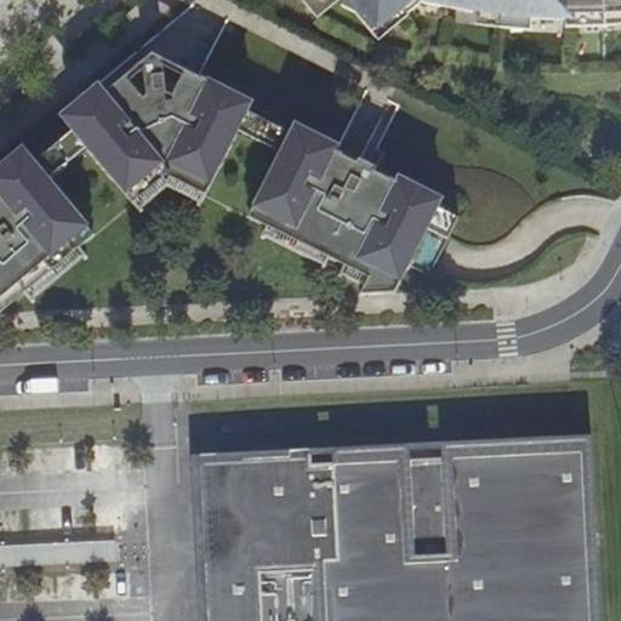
[(429,0),(493,12),(609,17),(620,15),(620,0),(303,0),(317,16),(335,0),(346,0),(375,35),(405,10),(398,0),(429,0)]
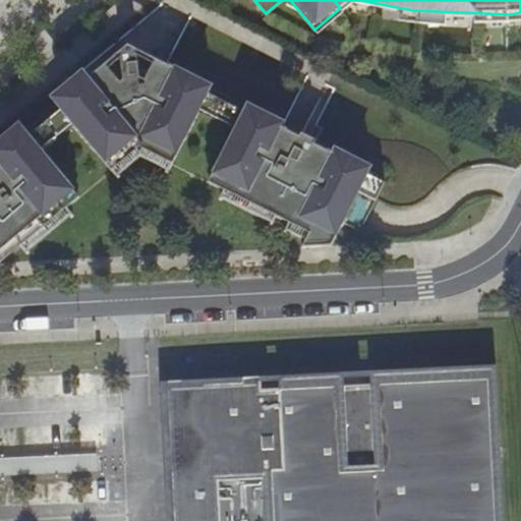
[(72,122),(112,169),(131,153),(127,148),(138,138),(153,146),(150,151),(172,162),(200,107),(209,91),(211,85),(128,44),(56,103),(60,108),(72,122)]
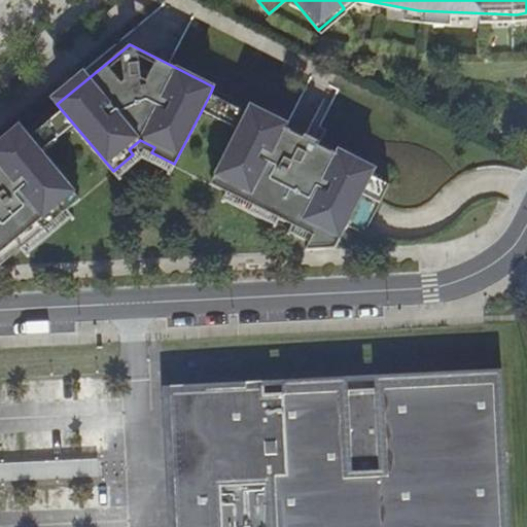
[(239,127),(247,110),(211,92),(203,108),(239,127)]
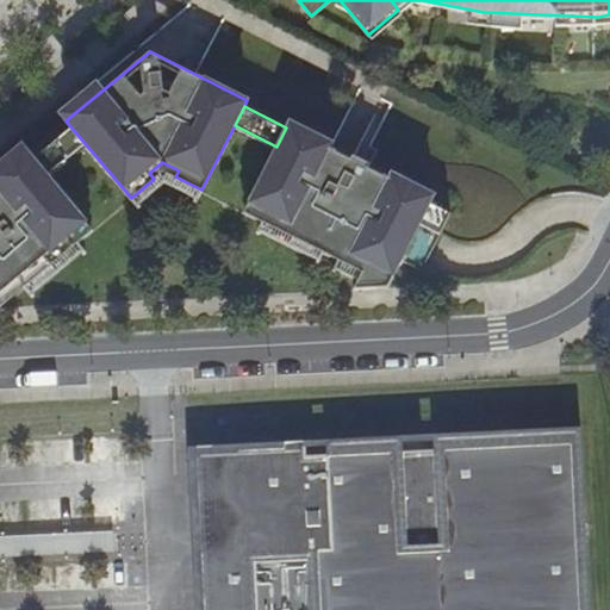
[(434,194),(288,122),(286,128),(277,147),(243,211),(262,219),(271,224),(274,218),(318,240),(315,247),(322,250),(338,259),(341,259),(344,253),(366,265),(359,279),(354,287),(387,286),(421,219),(430,200),(434,194)]
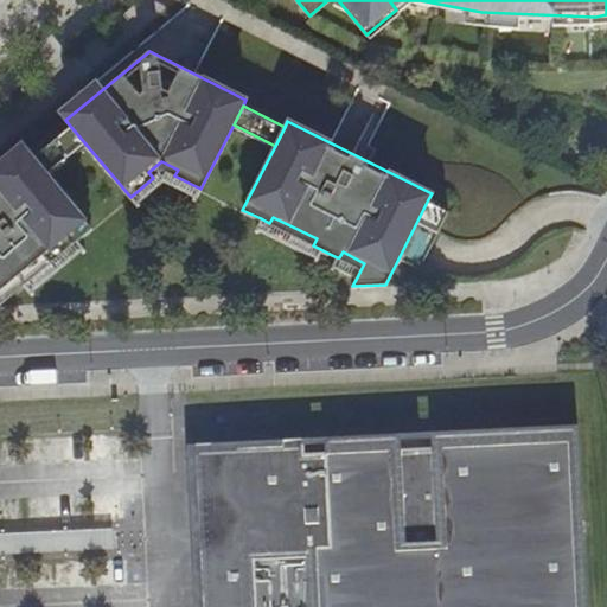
[(70,126),(33,157),(48,173),(84,142),(70,126)]
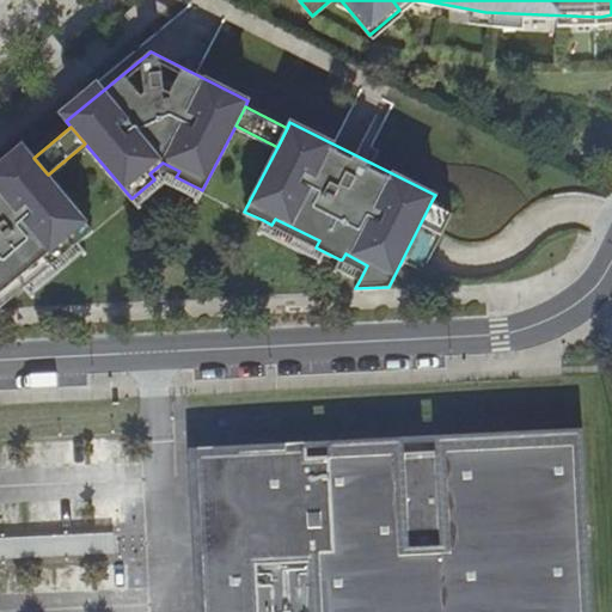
[(0,176),(0,306),(0,307),(0,306),(0,298),(20,282),(25,287),(53,264),(48,258),(66,243),(71,249),(93,230),(48,175),(34,158),(29,152),(0,176)]
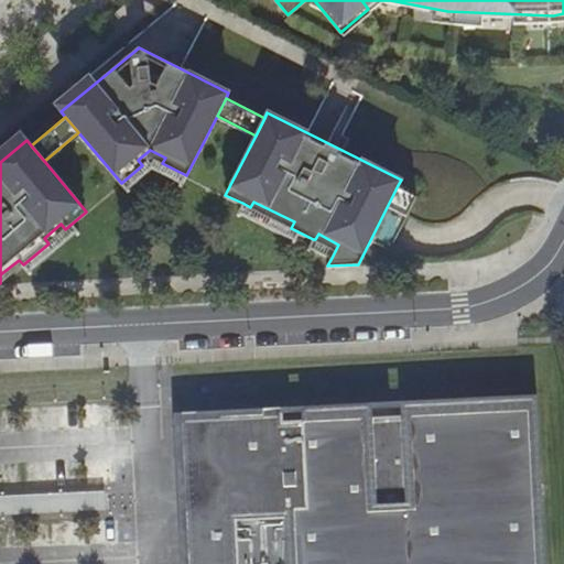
[(183,183),(186,175),(162,163),(165,158),(150,150),(138,160),(142,165),(121,183),(128,192),(152,166),(183,183)]
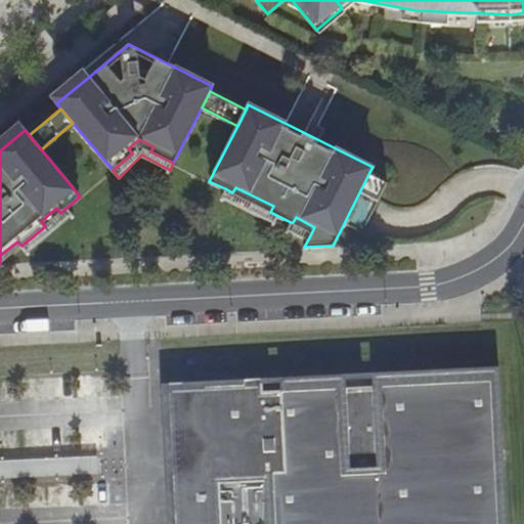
[(387,180),(369,172),(361,188),(379,197),(387,180)]
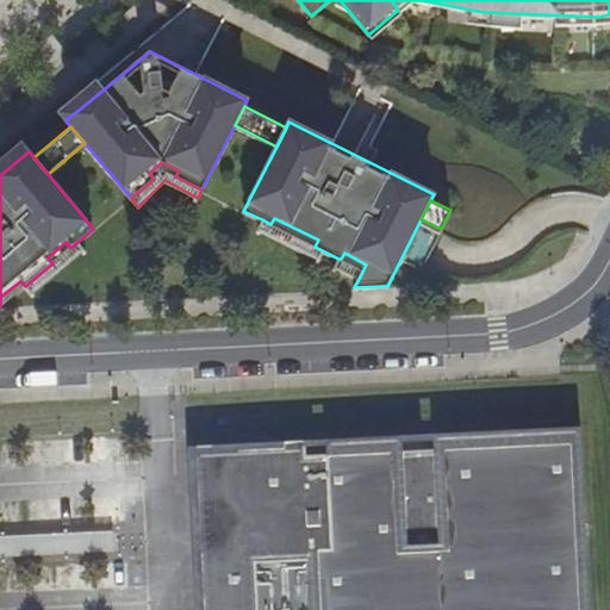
[(257,228),(317,257),(322,250),(315,247),(318,240),(274,218),(271,224),(262,219),(257,228)]
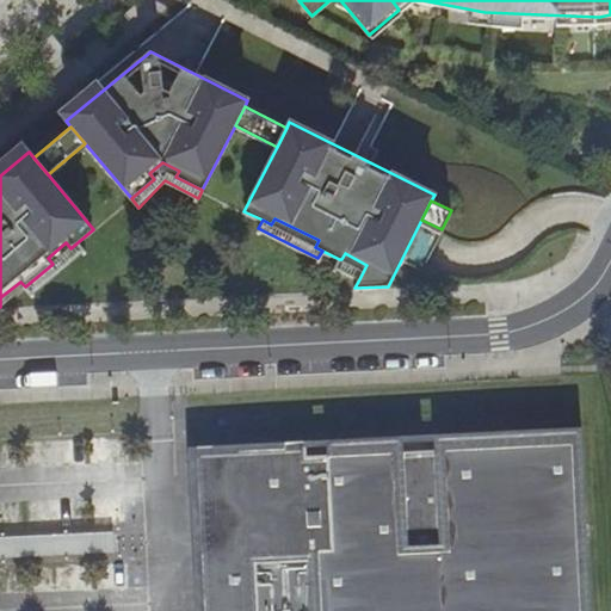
[(25,287),(31,294),(85,248),(79,242),(71,248),(66,242),(48,258),(53,264),(25,287)]
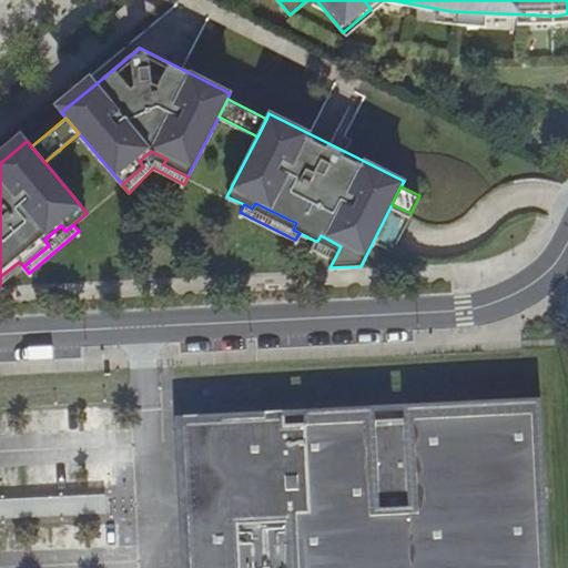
[(341,246),(321,235),(317,241),(315,241),(311,249),(334,260),(341,246)]
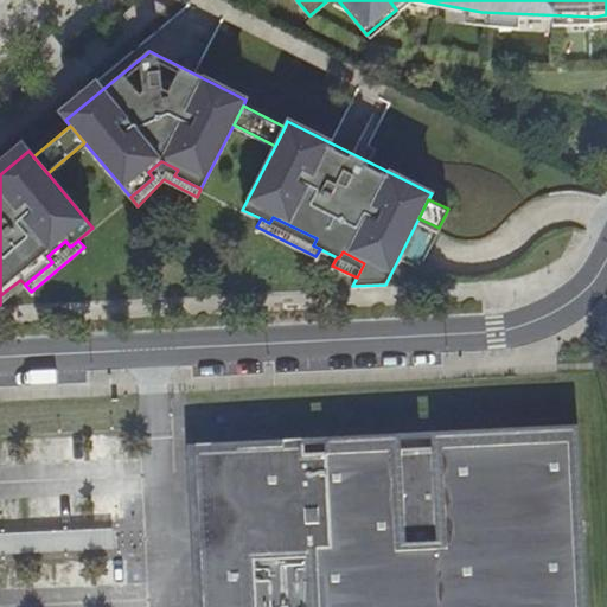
[(202,606),(590,606),(582,423),(426,430),(195,442),(199,535),(202,606)]
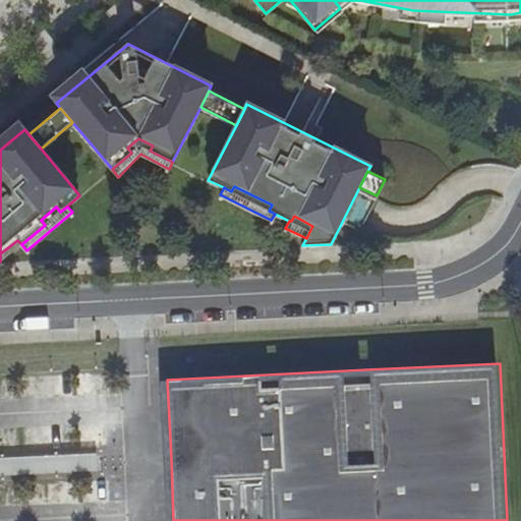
[(95,455),(0,457),(0,473),(96,471),(95,455)]
